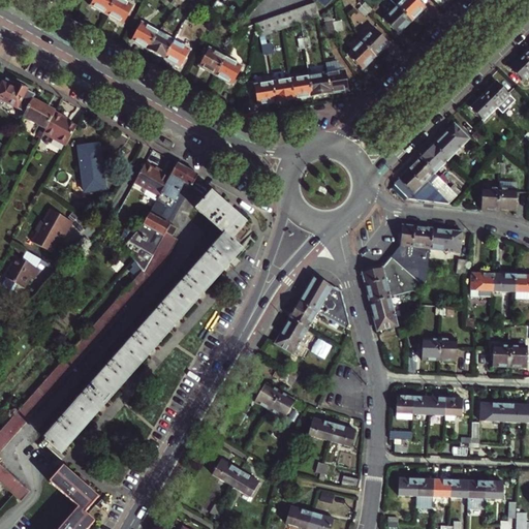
[(106,13),(114,0),(94,0),(91,5),(106,13)]
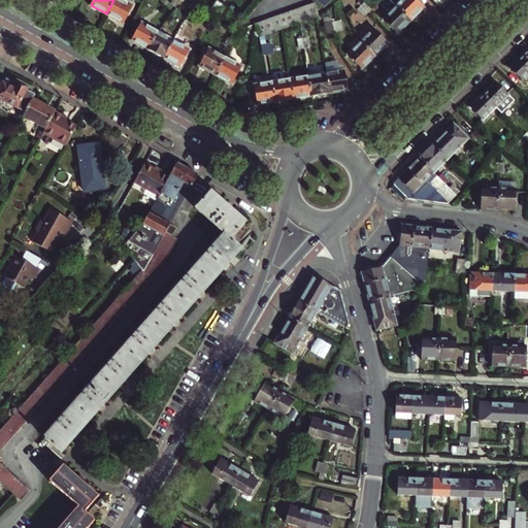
[(124,0),(113,0),(106,13),(123,23),(133,5),(124,0)]
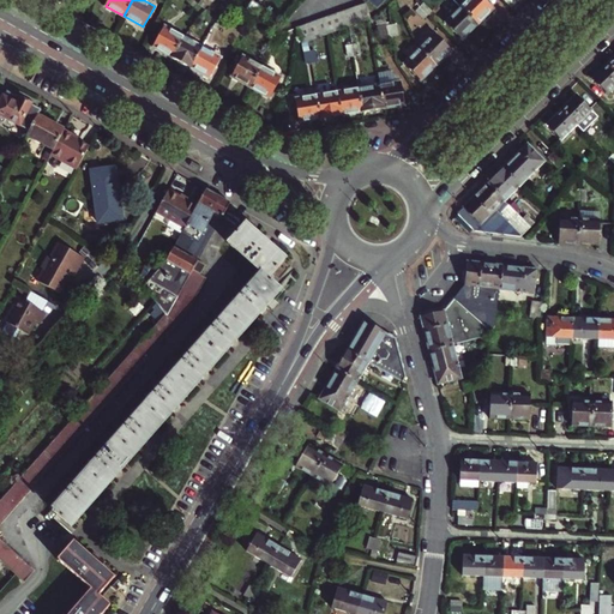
[(250,11),(257,2),(253,0),(251,0),(246,7),(250,11)]
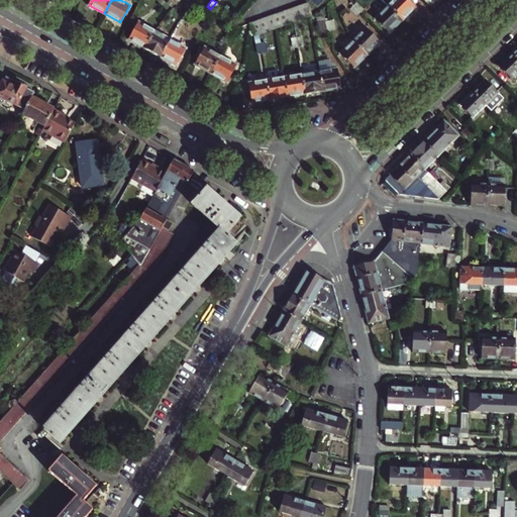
[(407,0),(393,0),(388,5),(402,20),(415,7),(407,0)]
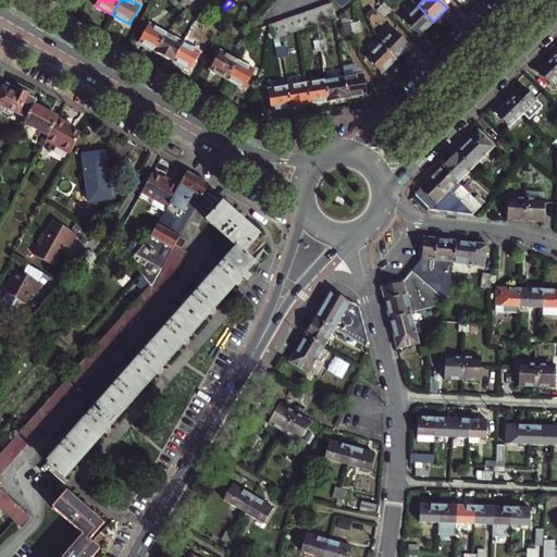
[(332,1),(324,4),(330,19),(337,16),(332,1)]
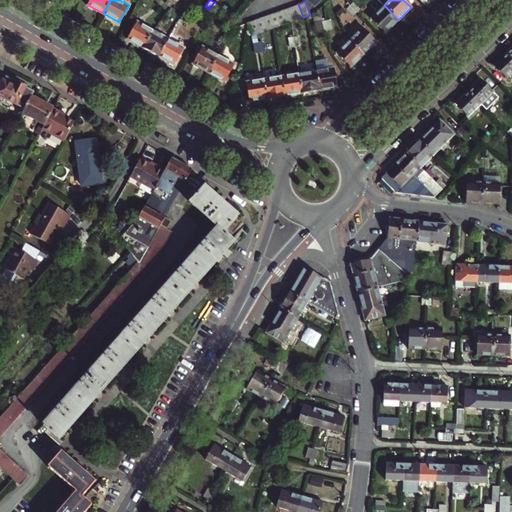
[(208,9),(212,12),(217,5),(214,2),(208,9)]
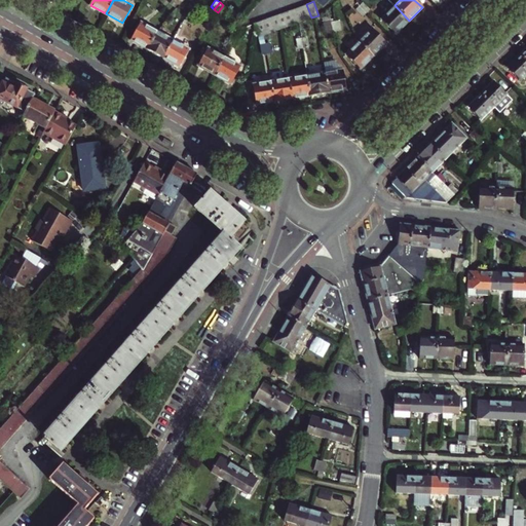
[(363,2),(360,5),(366,12),(369,9),(363,2)]
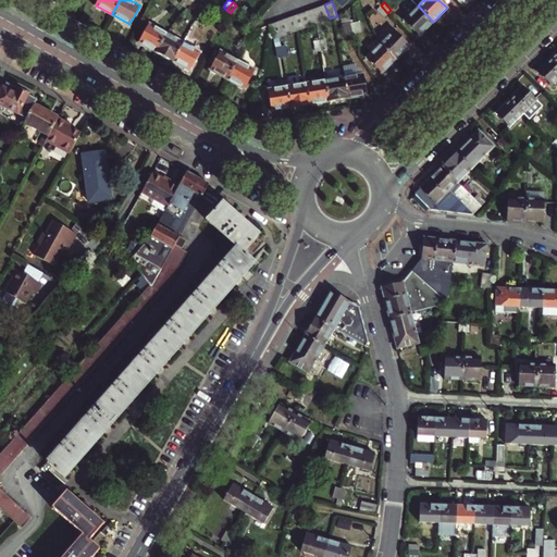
[(324,4),(316,7),(321,22),(330,19),(324,4)]
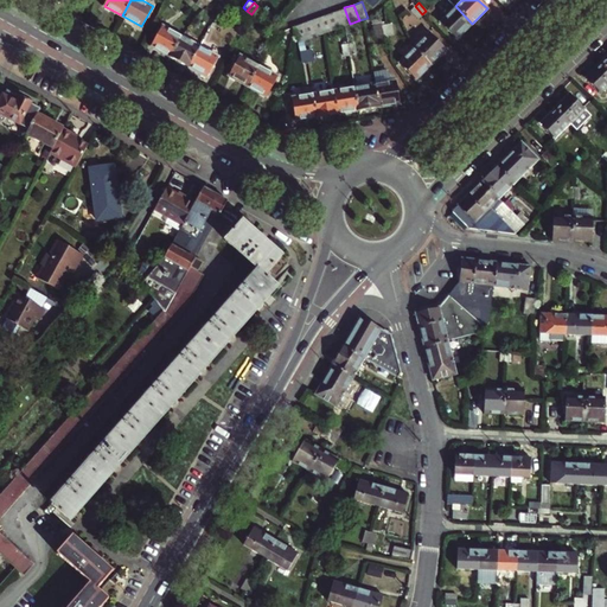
[(419,18),(422,14),(415,6),(411,10),(419,18)]
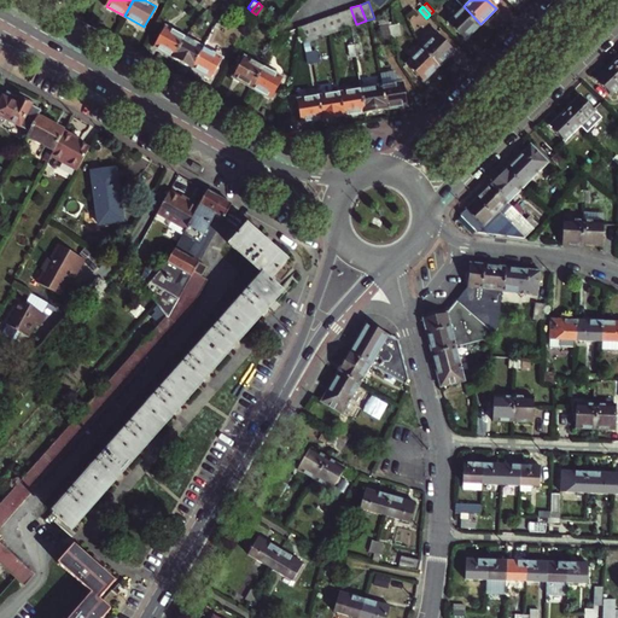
[(465,39),(481,24),(464,6),(449,22),(465,39)]
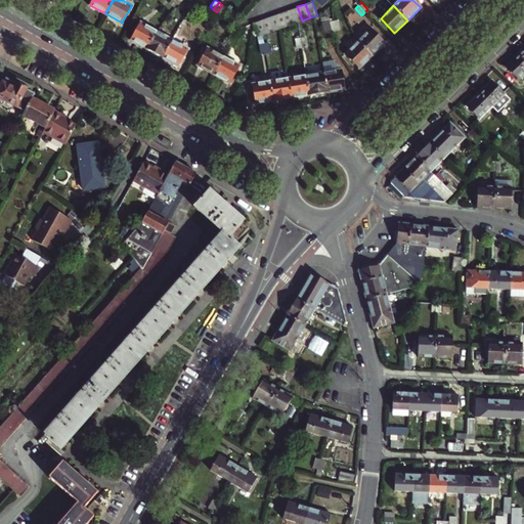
[(297,6),(290,9),(295,23),(302,20),(297,6)]
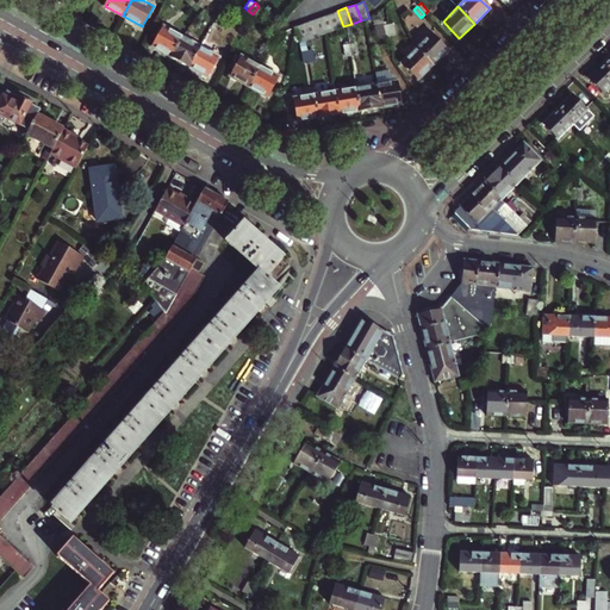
[(343,26),(337,11),(328,14),(334,30),(343,26)]
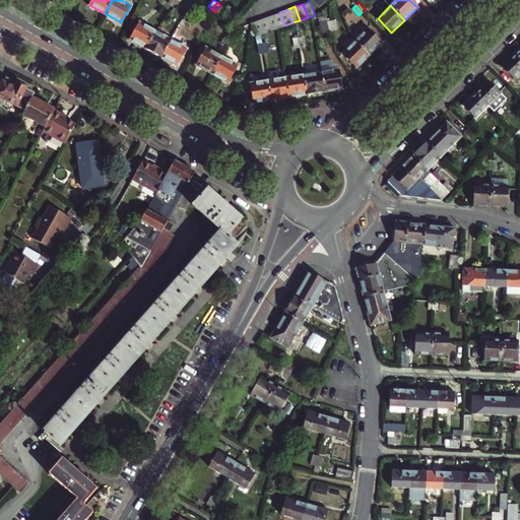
[(179,17),(182,20),(188,13),(185,11),(179,17)]
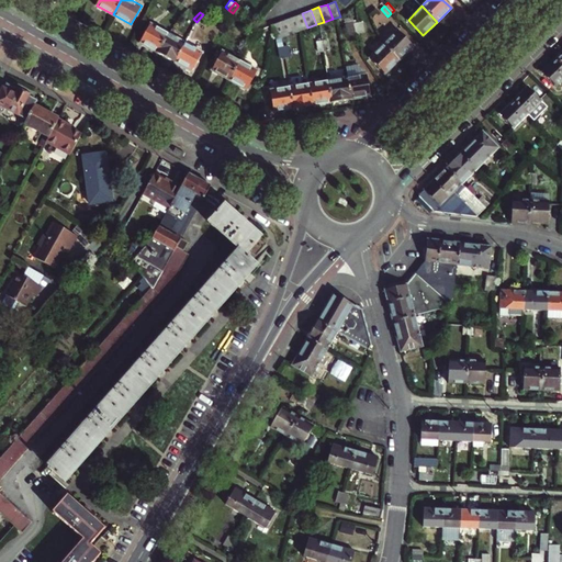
[(307,27),(302,13),(294,17),(300,31),(307,27)]
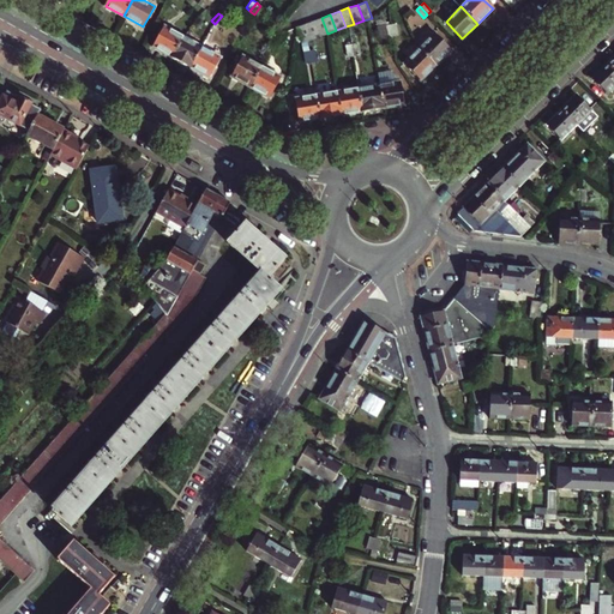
[(222,16),(215,24),(218,28),(226,19),(222,16)]
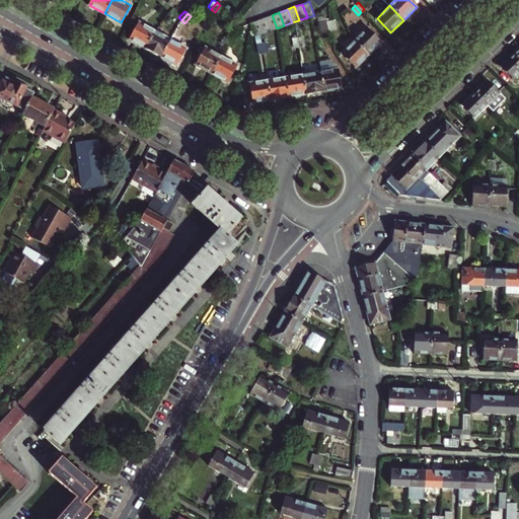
[(265,17),(269,30),(277,28),(272,15),(265,17)]
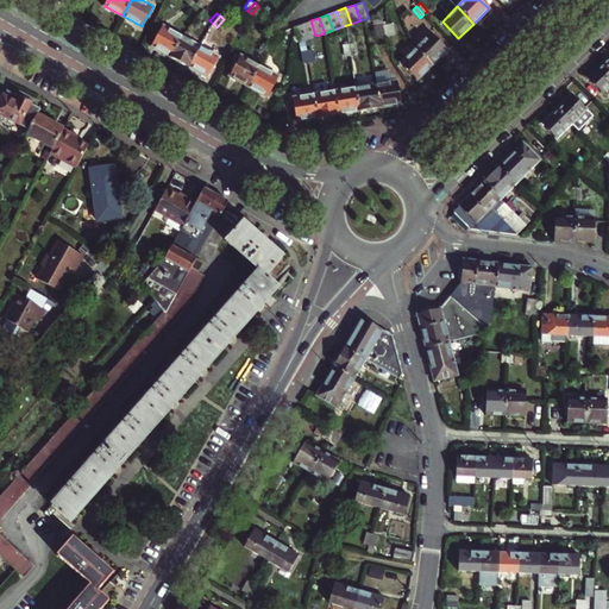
[(307,39),(315,36),(311,20),(302,24),(307,39)]
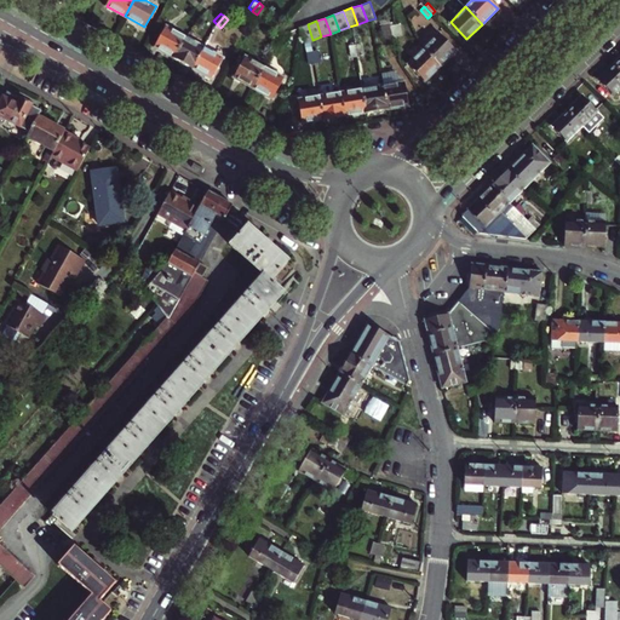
[(383,39),(392,38),(390,26),(389,23),(380,24),(383,39)]
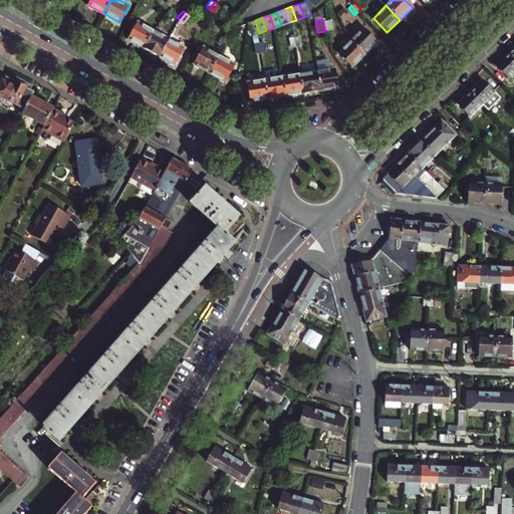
[(255,20),(248,23),(252,35),(259,33),(255,20)]
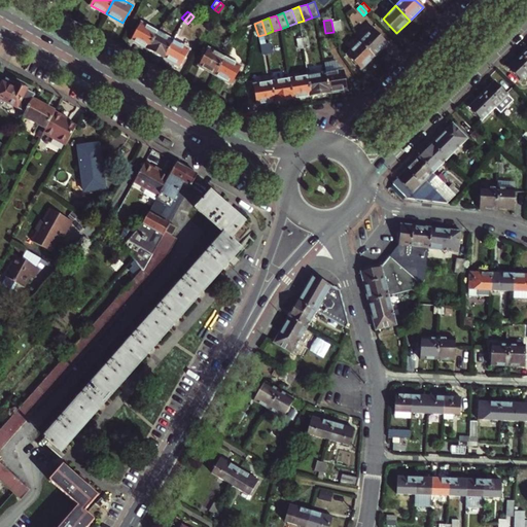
[(148,49),(159,31),(142,23),(132,40),(148,49)]
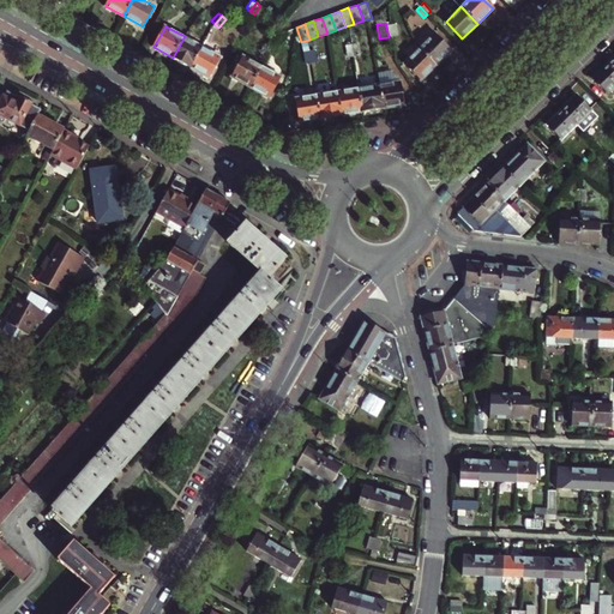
[(434,32),(420,48),(435,65),(451,50),(434,32)]
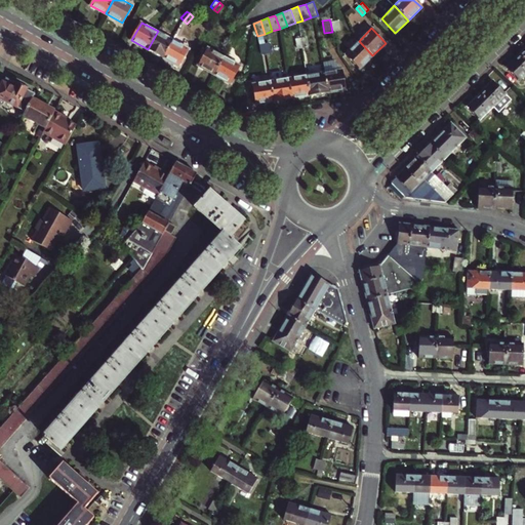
[(173,40),(158,31),(148,49),(164,58),(174,40),(173,40)]
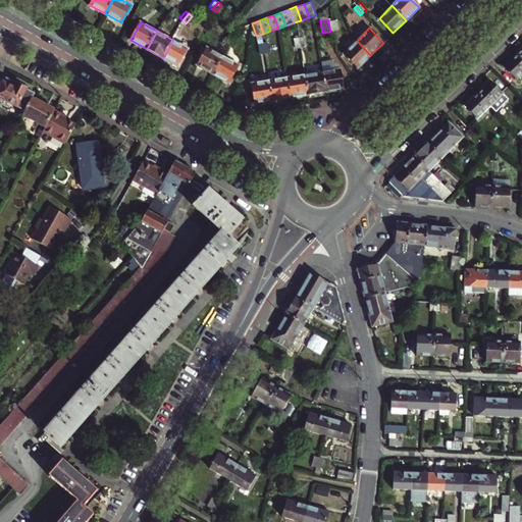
[(233,36),(228,44),(232,46),(238,38),(233,36)]
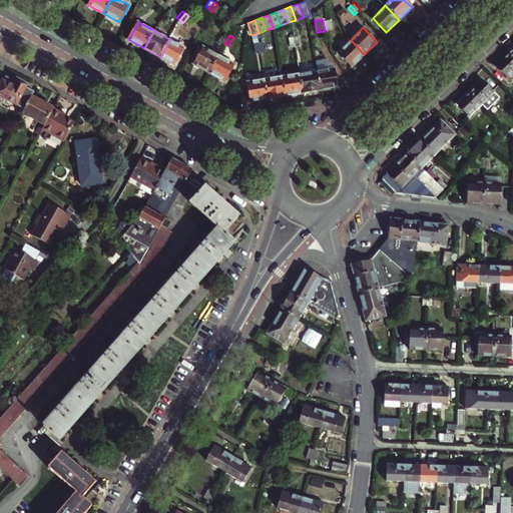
[(184,48),(170,39),(160,57),(161,57),(175,65),(184,48)]
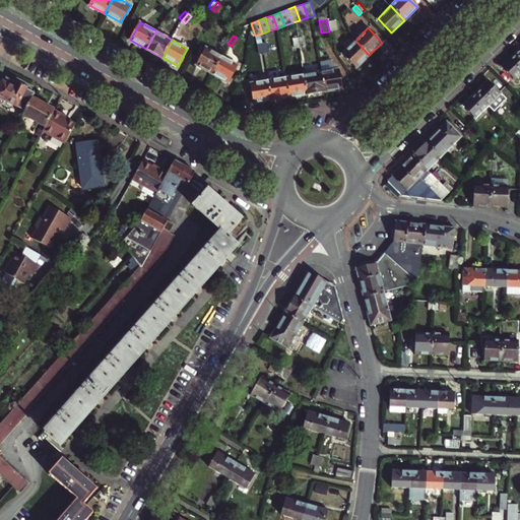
[(356,67),(369,55),(355,41),(342,53),(356,67)]
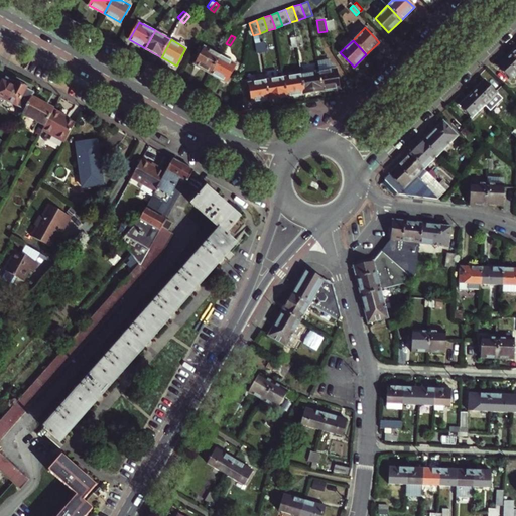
[(210,73),(220,54),(205,46),(195,63),(210,73)]
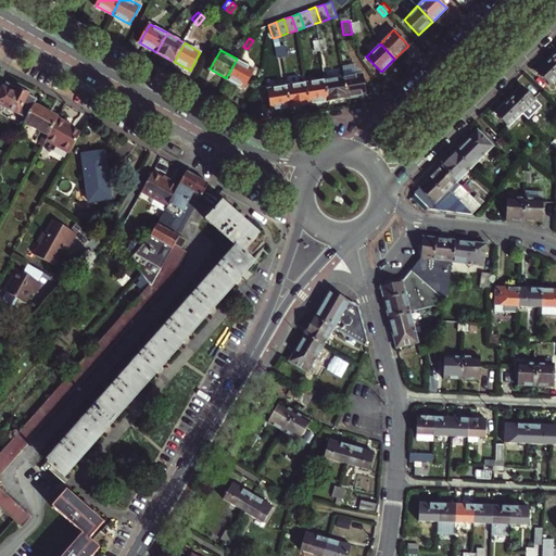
[(550,85),(555,78),(555,63),(551,58),(536,71),(550,85)]
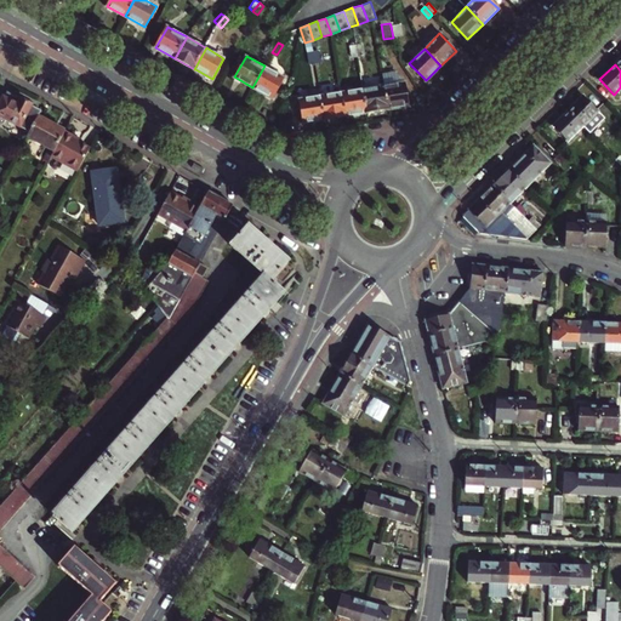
[(284,77),(265,66),(252,87),(272,98),(284,77)]
